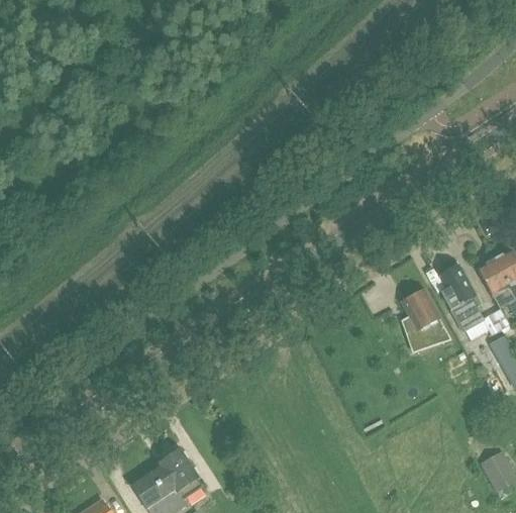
[(515,253),(511,245),(494,254),(515,296),(515,253)]
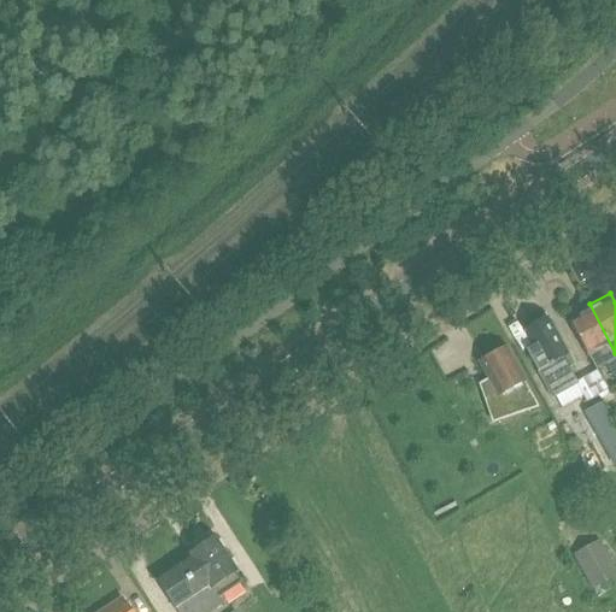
[(615,353),(590,304),(568,316),(587,352),(588,352),(596,365),(606,360),(615,376),(615,353)]
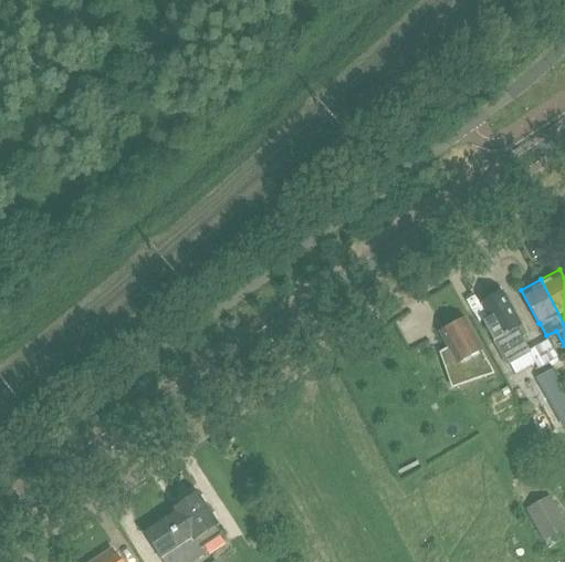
[(481,301),(489,314),(483,318),(493,336),(494,336),(500,345),(525,331),(503,289),(481,301)]
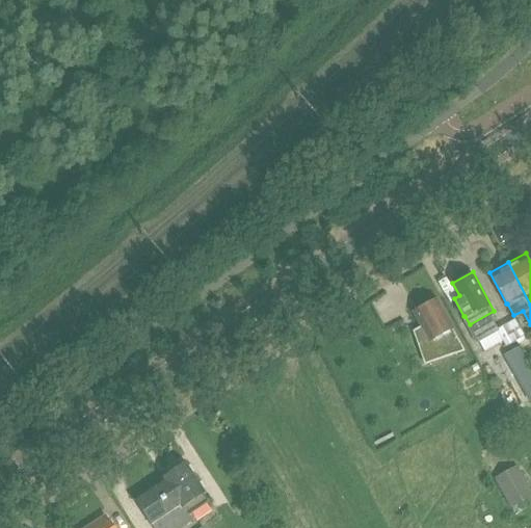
[(414,309),(429,338),(437,351),(448,346),(441,332),(452,325),(436,296),(414,309)]
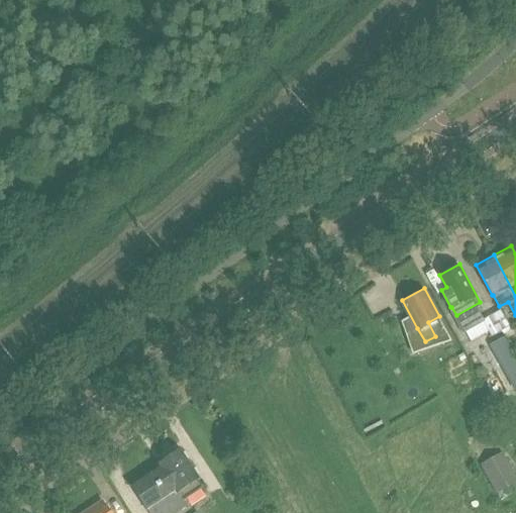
[(508,355),(515,352),(515,336),(504,339),(508,355)]
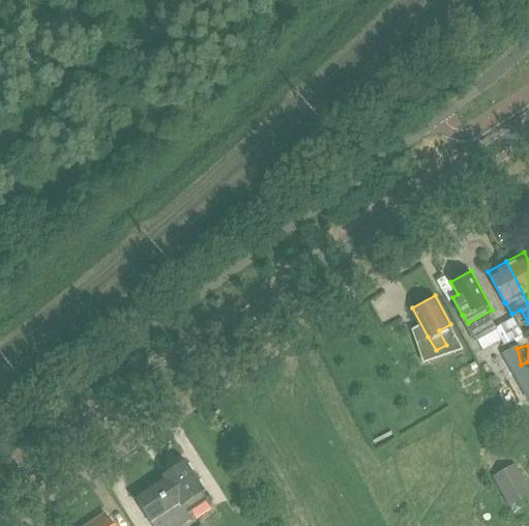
[(517,372),(528,391),(528,367),(517,372)]
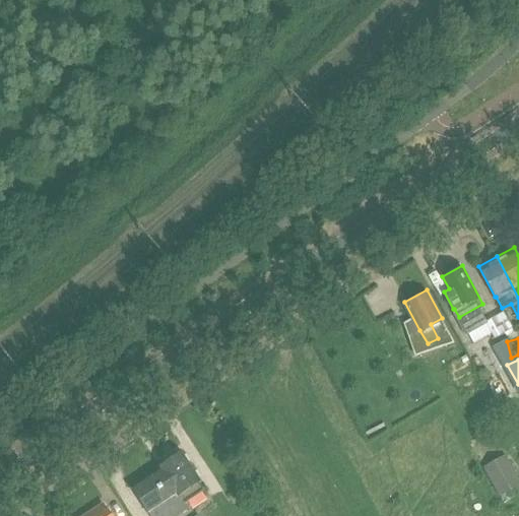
[(131,484),(151,515),(170,515),(186,506),(182,500),(204,486),(180,450),(157,464),(158,466),(131,484)]
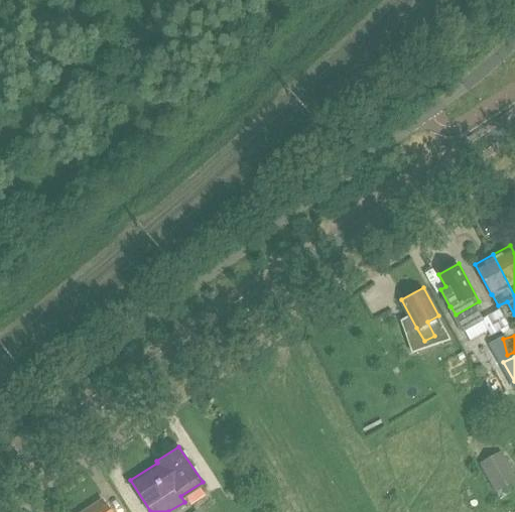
[(479,461),(496,490),(514,479),(514,471),(502,448),(479,461)]
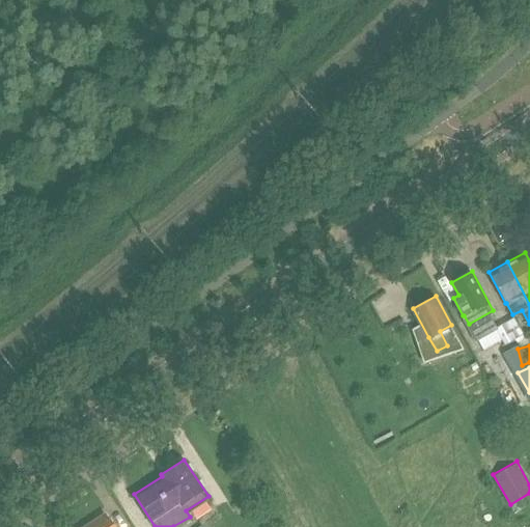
[(114,526),(105,511),(81,526),(114,526)]
